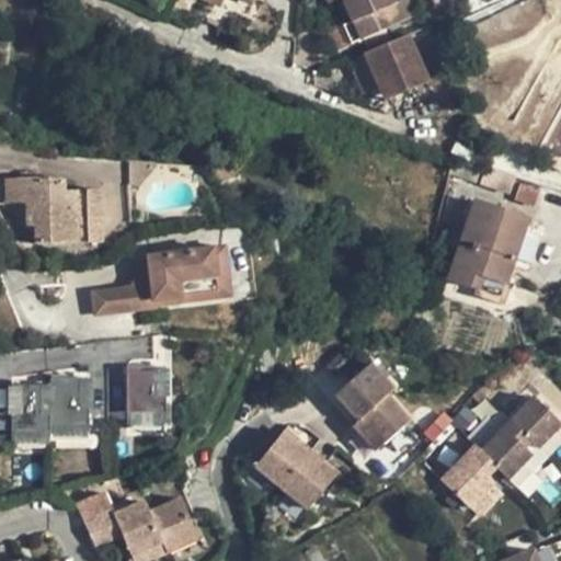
[(350,0),(354,10),(377,0),(350,0)]
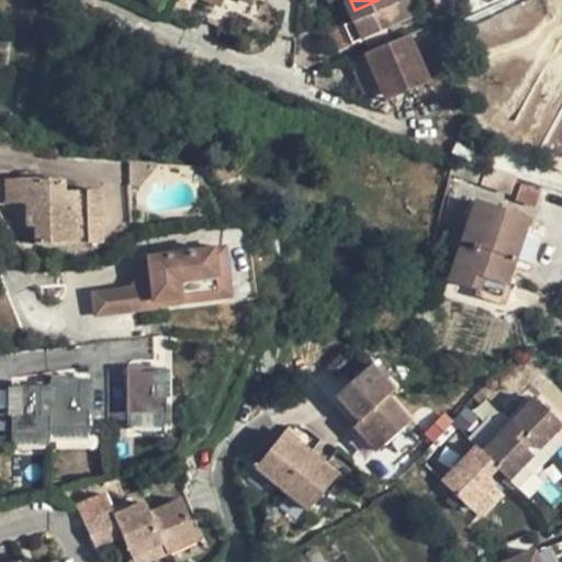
[(378,0),(355,10),(363,30),(391,20),(383,0),(378,0)]
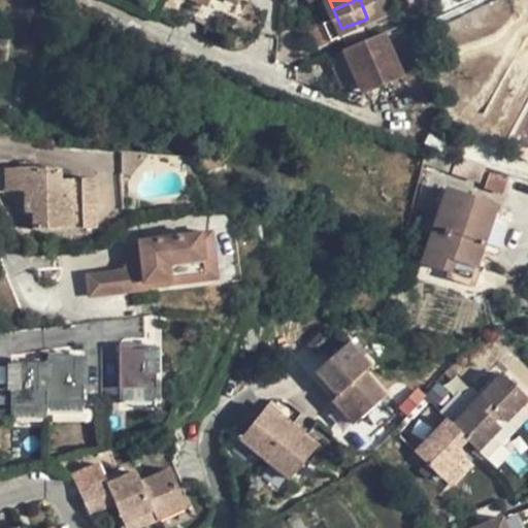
[(332,32),(341,28),(333,9),(325,12),(332,32)]
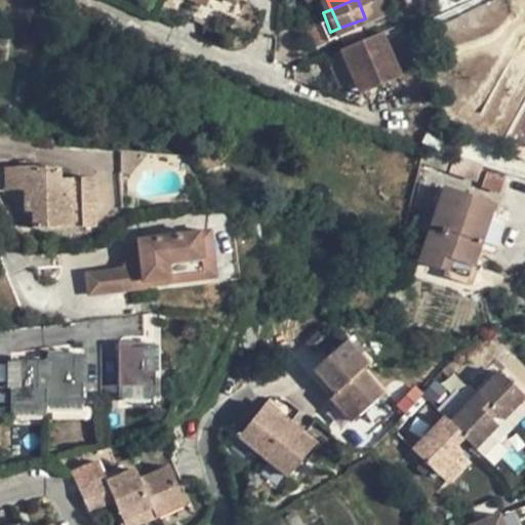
[(363,66),(369,81),(396,70),(378,24),(342,39),(354,70),(363,66)]
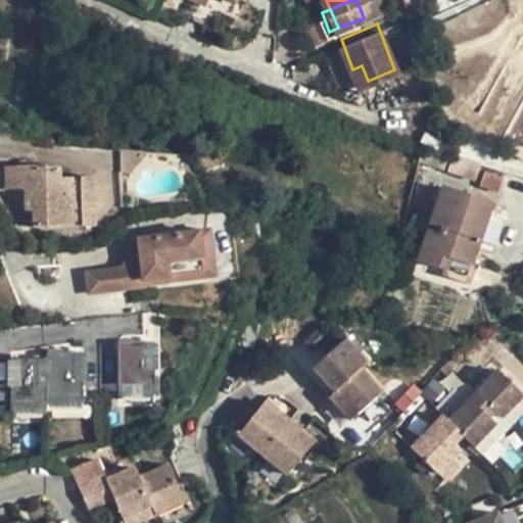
[(358,84),(368,81),(362,65),(352,69),(358,84)]
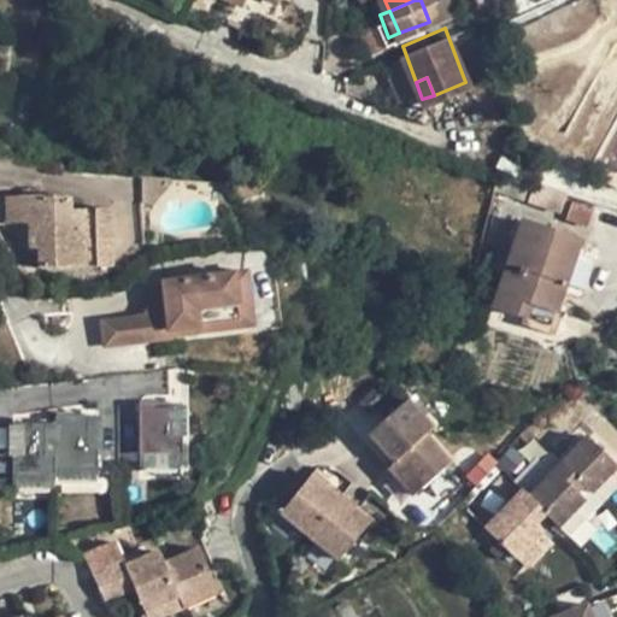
[(616,175),(616,127),(591,175),(603,182),(609,171),(616,175)]
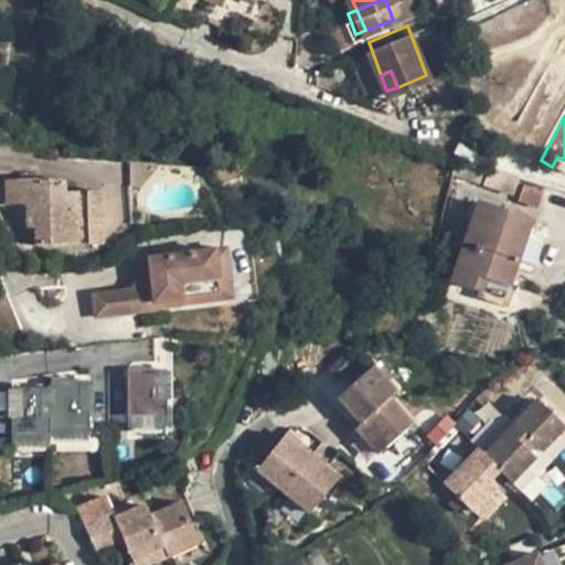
[(496,172),(456,162),(452,174),(491,188),(496,172)]
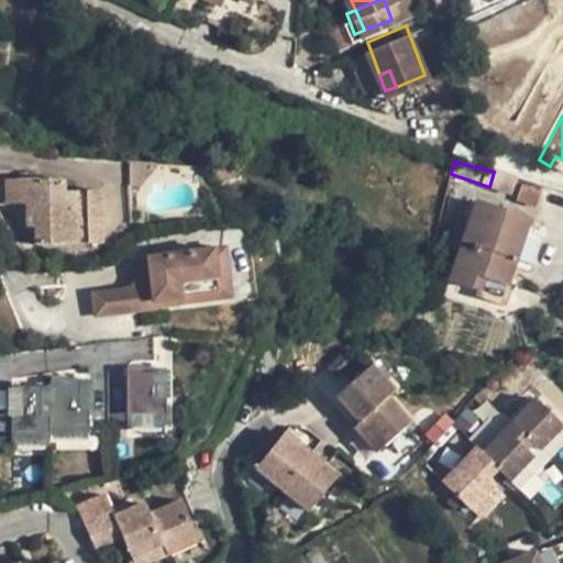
[(165,172),(135,168),(135,192),(142,194),(165,172)]
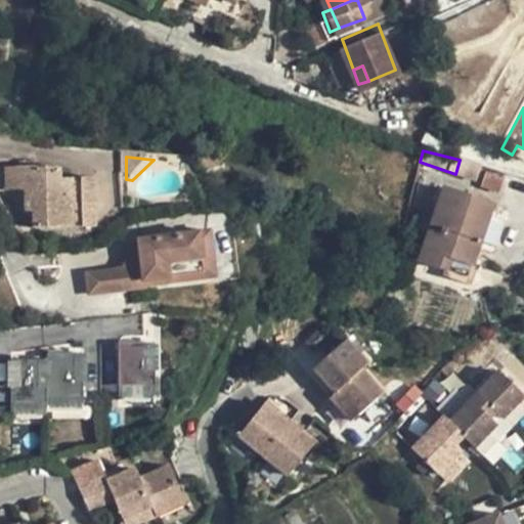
[(477,181),(484,163),(461,157),(460,160),(455,174),(477,181)]
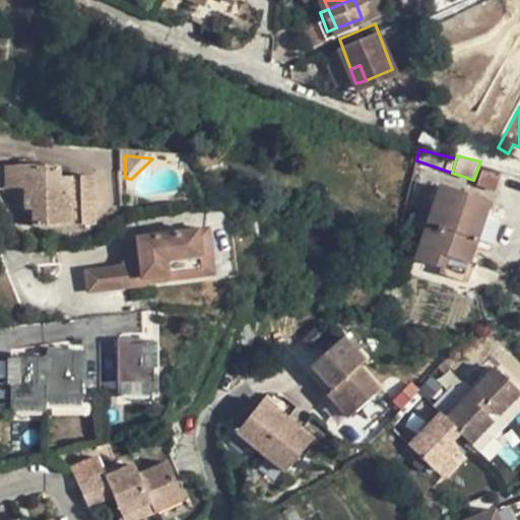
[(58,180),(58,170),(30,166),(0,165),(0,185),(25,186),(24,208),(34,209),(34,225),(91,225),(91,180),(58,180)]
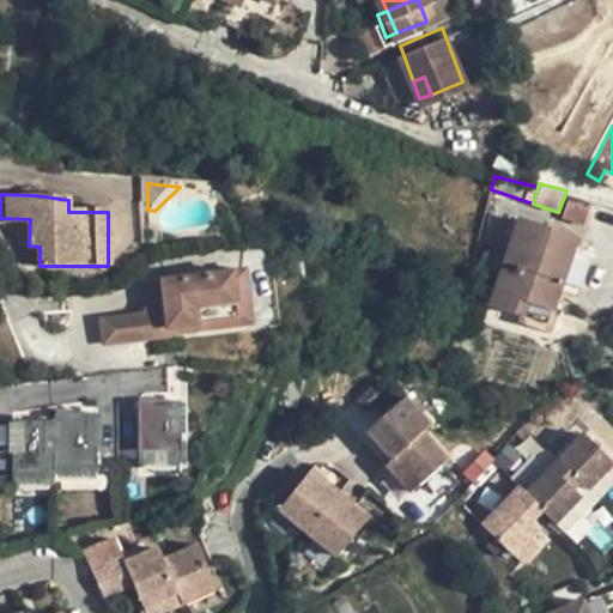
[(552,328),(581,238),(520,218),(490,307),(552,328)]
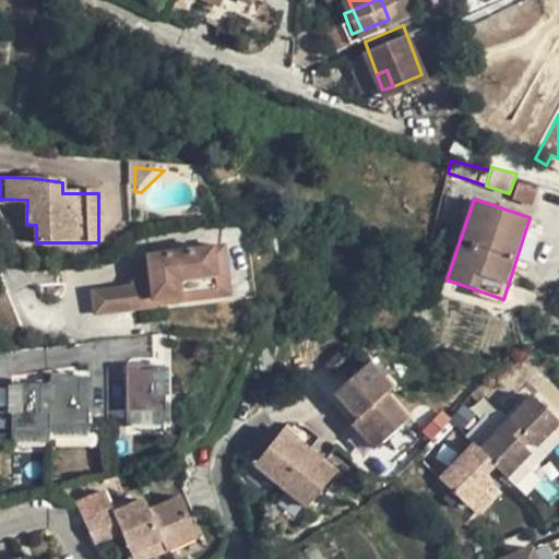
[(128,285),(91,290),(96,314),(233,296),(226,245),(149,256),(128,285)]
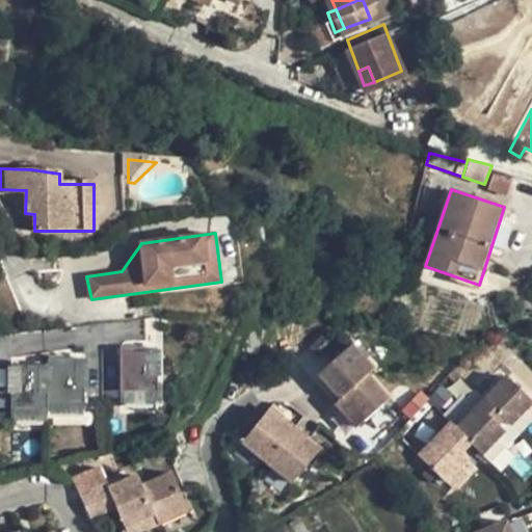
[(64,255),(34,256),(33,272),(62,273),(64,255)]
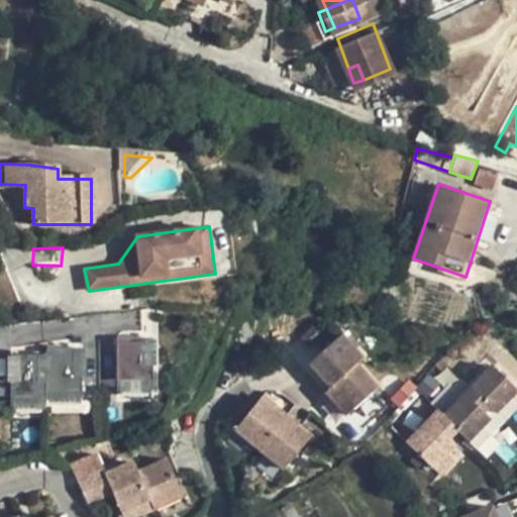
[(363,360),(342,337),(333,344),(311,363),(332,389),(327,393),(345,417),(376,391),(356,367),(363,360)]
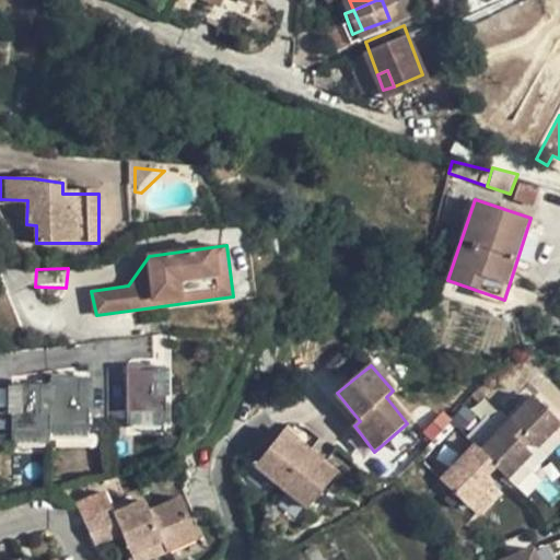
[(166,368),(128,368),(128,422),(165,423),(166,368)]
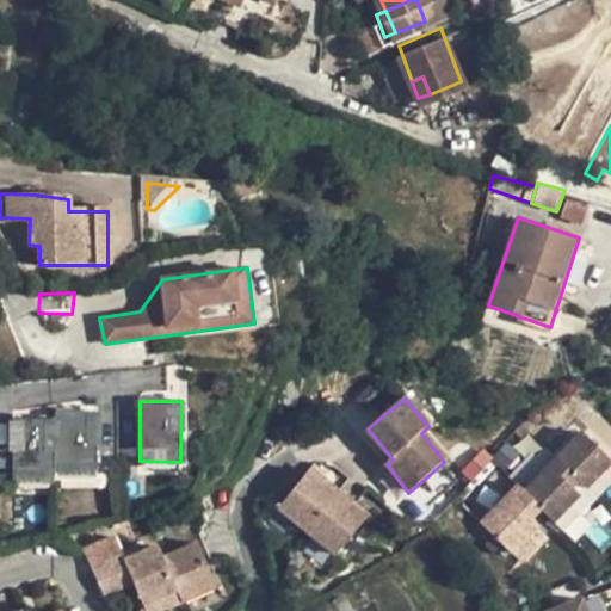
[(97,474),(97,413),(54,413),(54,420),(55,475),(97,474)]
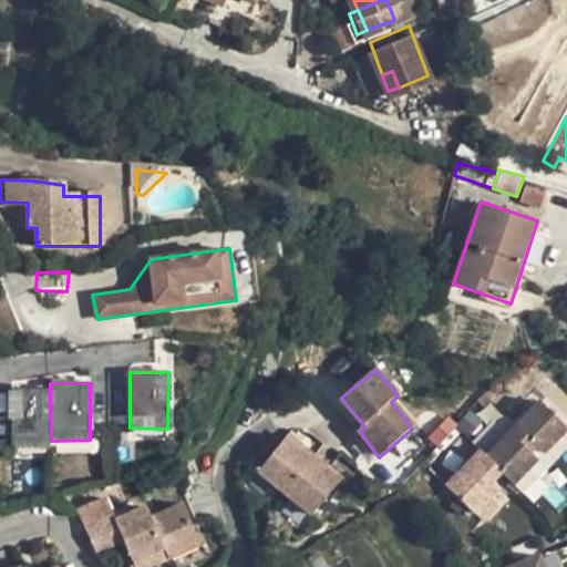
[(50,390),(11,391),(12,447),(51,447),(51,441),(50,390)]
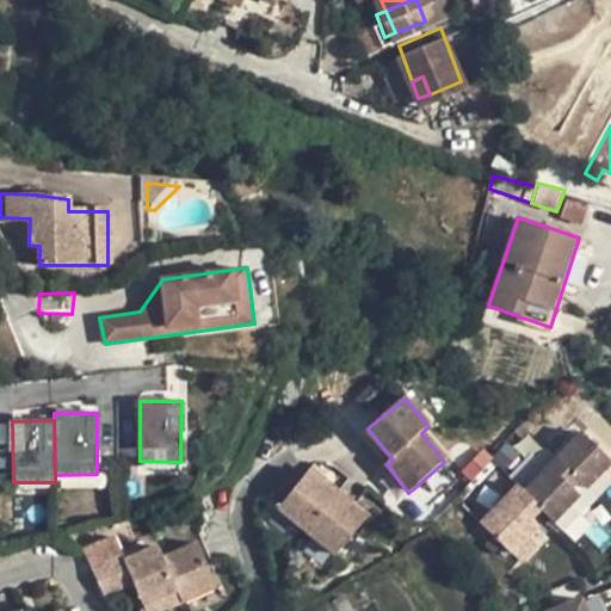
[(610,458),(581,431),(555,458),(576,480),(585,488),(603,469),(610,460),(610,458)]
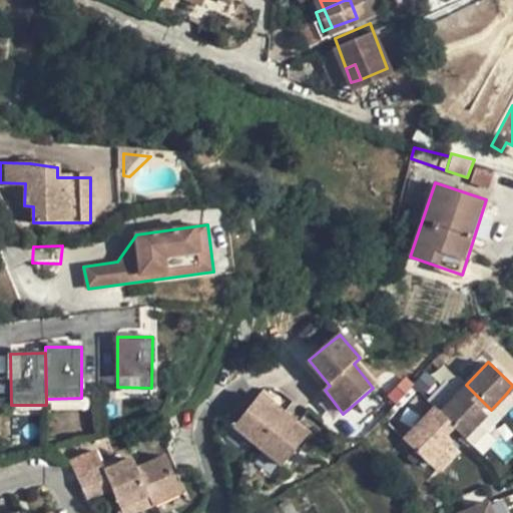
[(466,385),(439,413),(452,425),(465,438),(487,414),(480,407),(484,403),(466,385)]
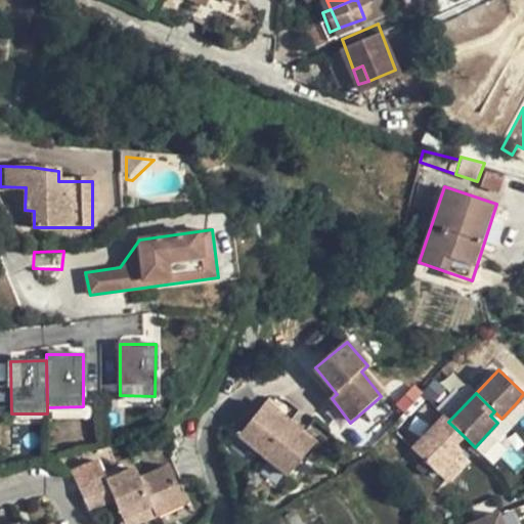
[(523,408),(517,402),(501,419),(511,426),(523,410),(523,408)]
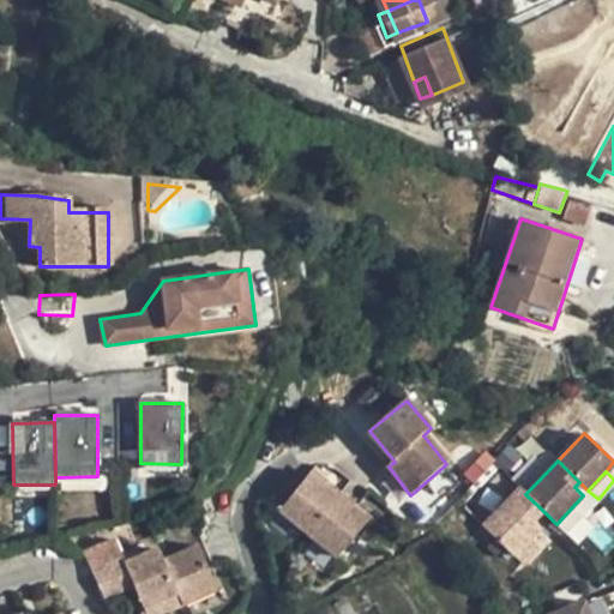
[(311,535),(341,498),(312,475),(283,512),(311,535)]
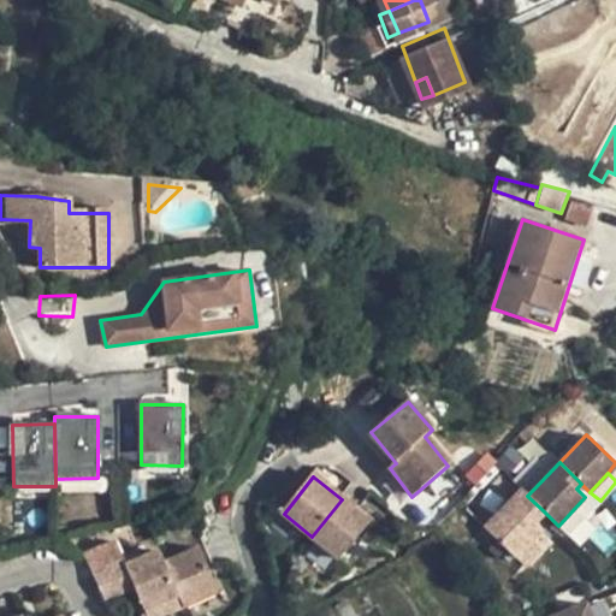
[(585,497),(558,526),(568,535),(600,501),(590,492),(581,484),(576,489),(585,497)]
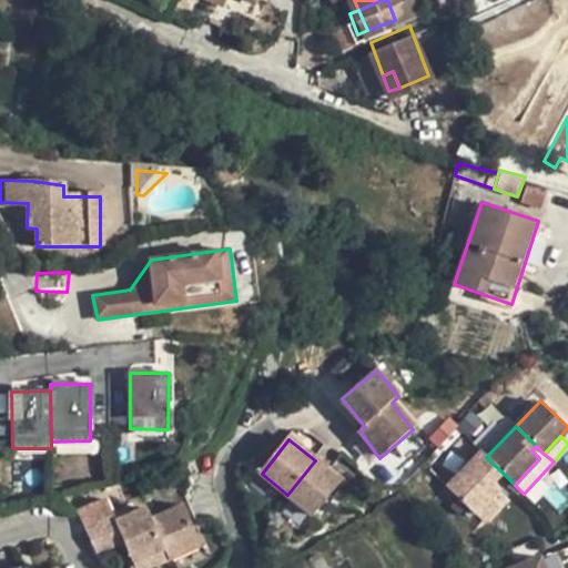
[(478,450),(445,486),(474,514),(490,496),(498,487),(490,479),(500,470),(486,457),(478,450)]
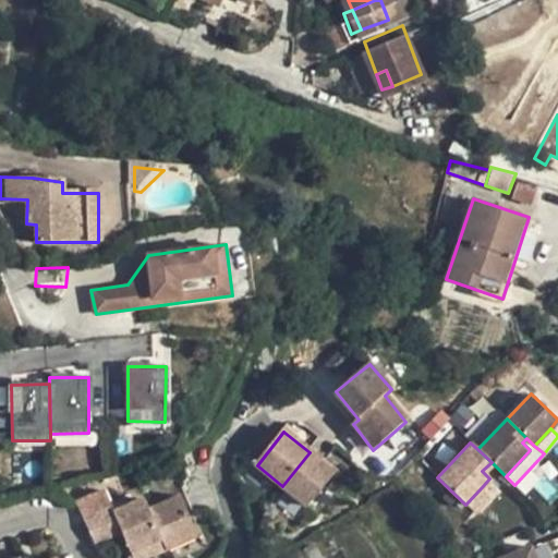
[(336,475),(310,452),(282,486),(308,508),(336,475)]
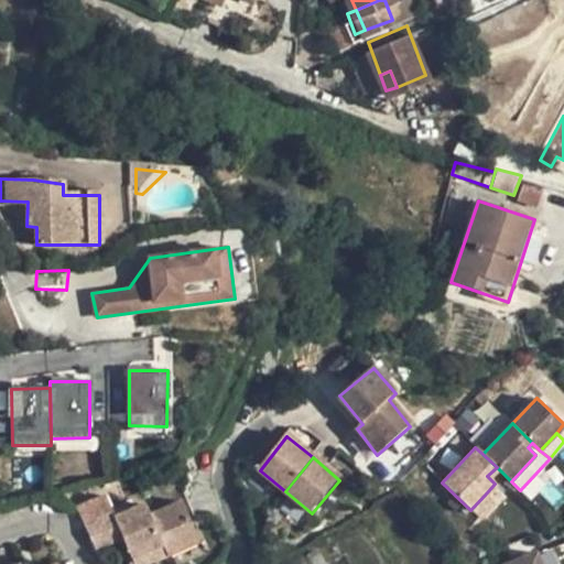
[(487,492),(470,510),(479,519),(496,501),(487,492)]
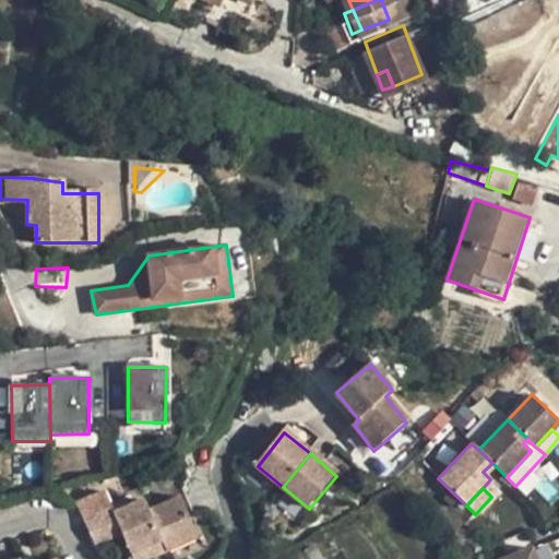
[(76,507),(83,522),(110,510),(104,496),(76,507)]
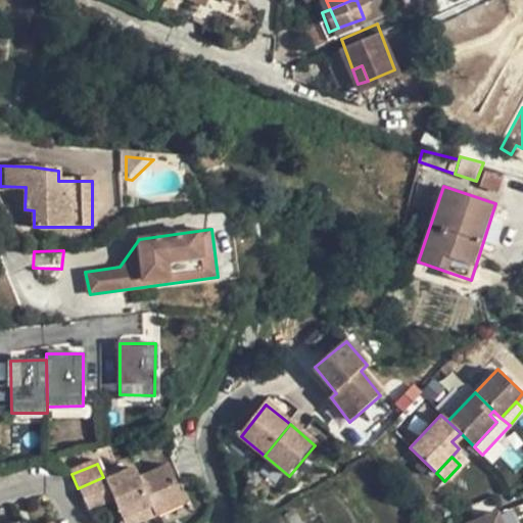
[(168,468),(139,480),(154,516),(183,504),(168,468)]
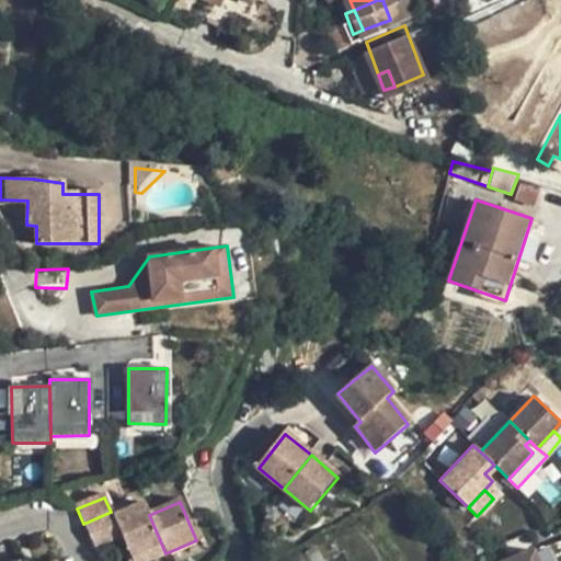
[(144,503),(113,516),(118,528),(122,537),(132,560),(147,560),(165,553),(149,515),(144,503)]
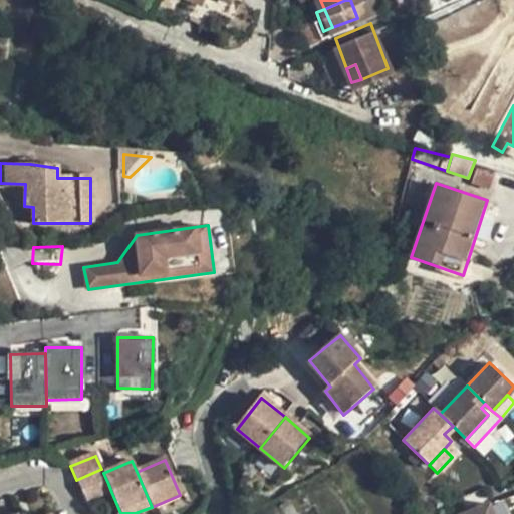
[(103,473),(101,469),(76,480),(83,496),(108,484),(103,473)]
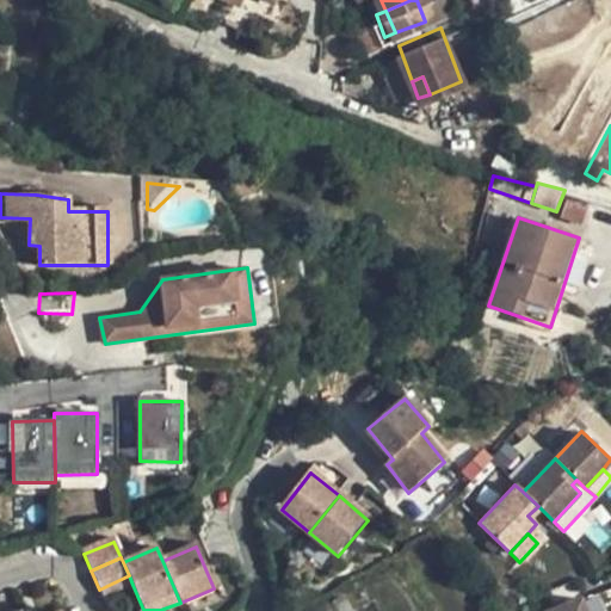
[(103,599),(133,585),(129,575),(99,590),(103,599)]
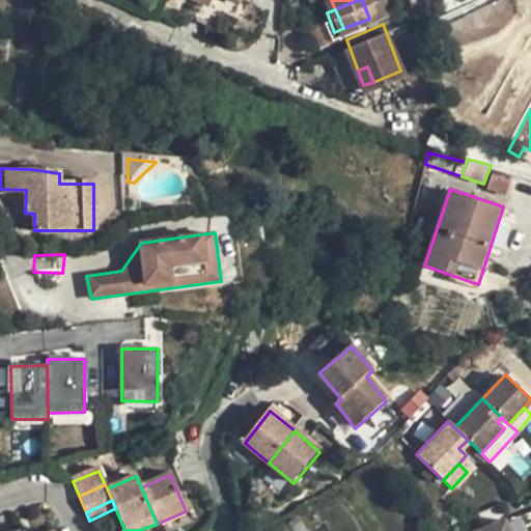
[(298,512),(286,519),(292,530),(305,530),(307,530),(298,512)]
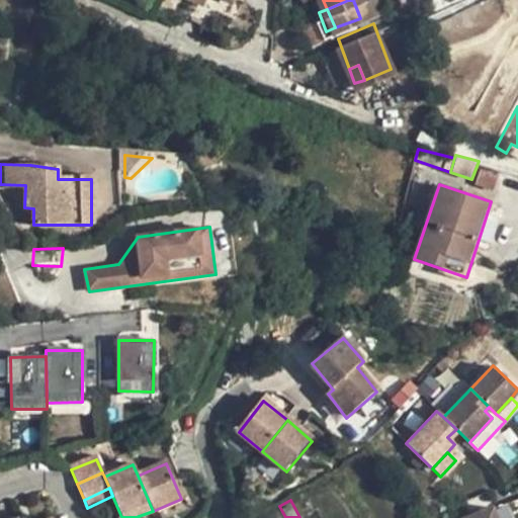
[(498,517),(494,507),(467,517),(498,517)]
